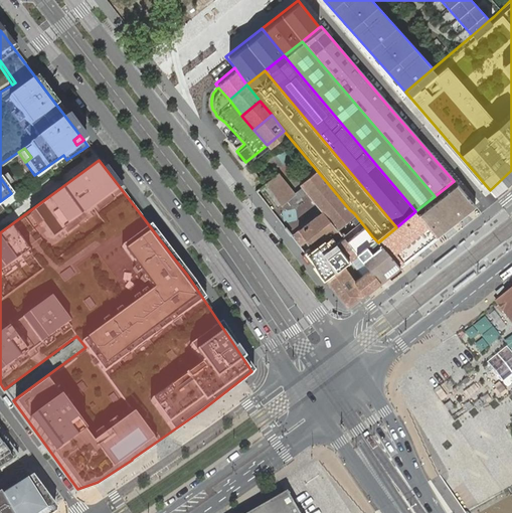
[(339,232),(346,227),(339,217),(349,209),(315,168),(298,182),(300,184),(293,190),(276,170),(264,180),(278,202),(284,197),(287,202),(303,189),(319,208),(296,227),(289,233),(301,250),(308,245),(334,227),(339,232)]
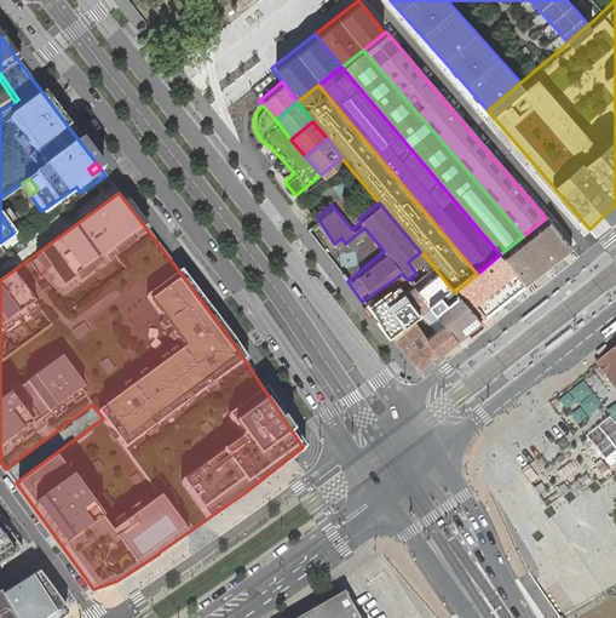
[(5,209),(0,211),(0,213),(6,222),(12,218),(5,209)]
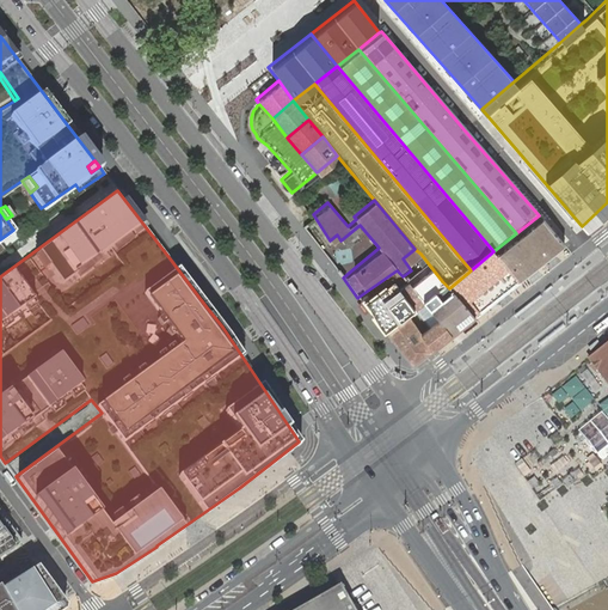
[(562,242),(539,215),(516,233),(539,258),(551,250),(562,242)]
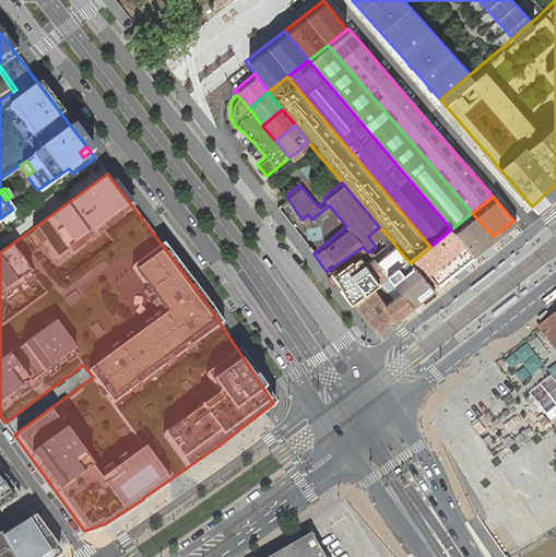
[(483,245),(493,236),(472,213),(451,229),(472,253),(483,245)]
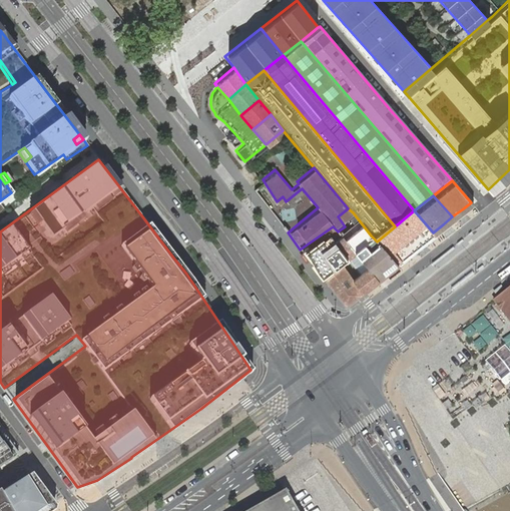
[(395,226),(413,248),(423,240),(433,232),(414,210),(395,226)]
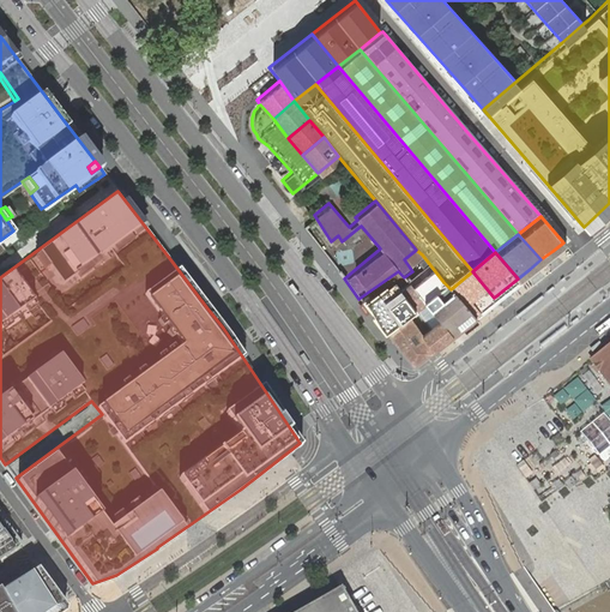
[(460,324),(472,315),(451,289),(444,282),(422,255),(416,261),(420,265),(412,271),(404,277),(406,280),(397,288),(414,309),(423,300),(450,333),(460,324)]
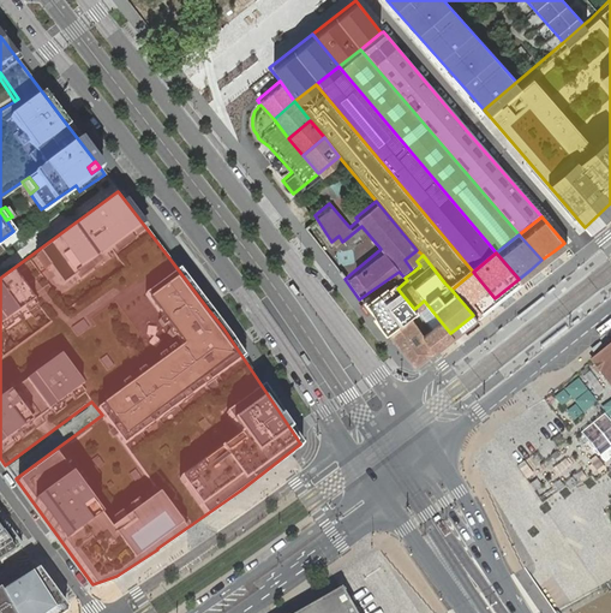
[(367,293),(359,299),(369,311),(397,289),(407,280),(405,278),(399,272),(367,293)]
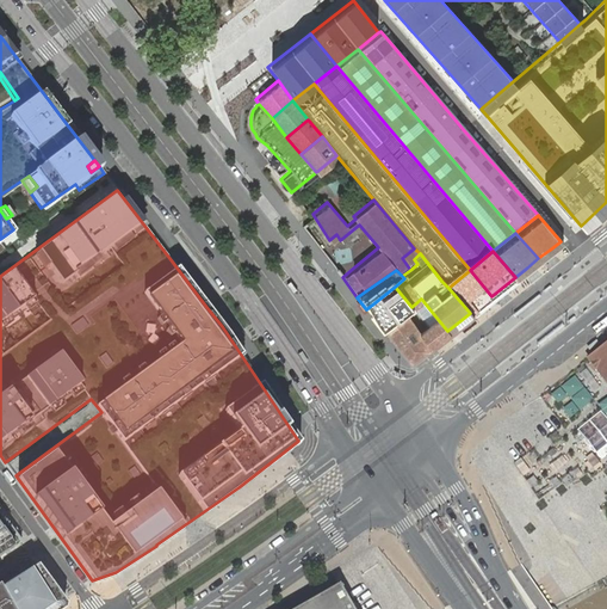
[(448,288),(470,313),(481,305),(491,296),(470,270),(448,288)]
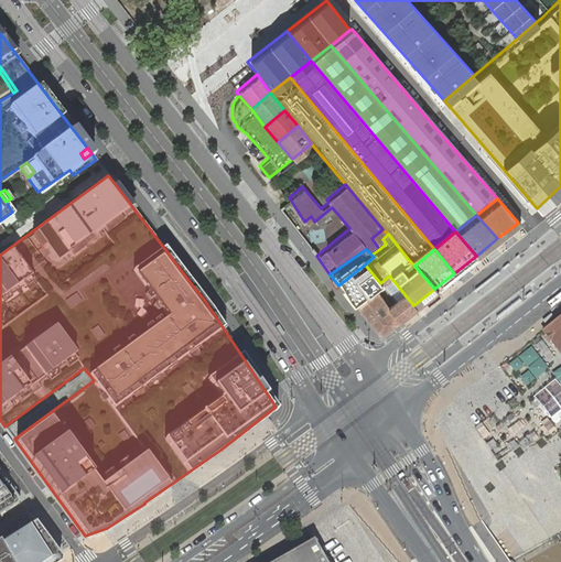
[(365,265),(338,285),(346,294),(353,303),(374,288),(380,283),(365,265)]
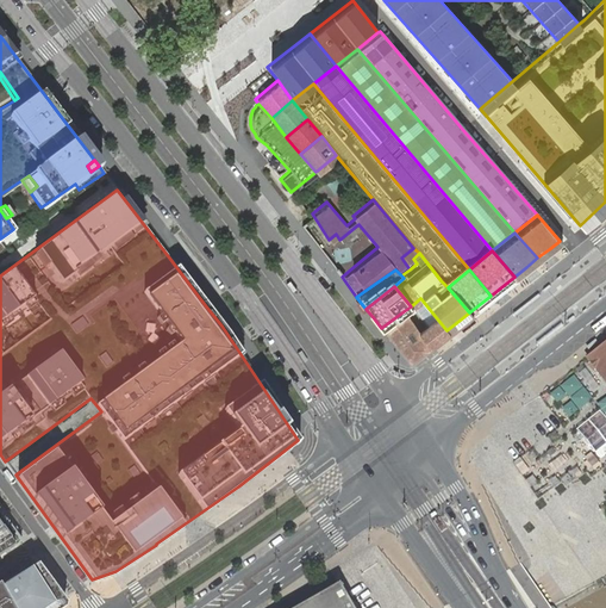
[(436,340),(447,330),(420,298),(411,306),(404,311),(426,346),(436,340)]
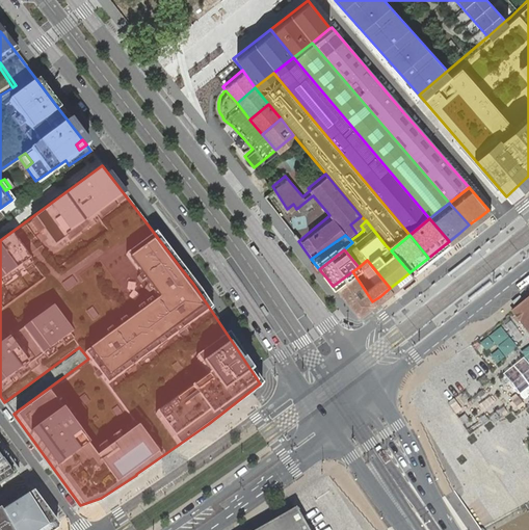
[(372,301),(352,271),(333,286),(355,315),(365,308),(372,301)]
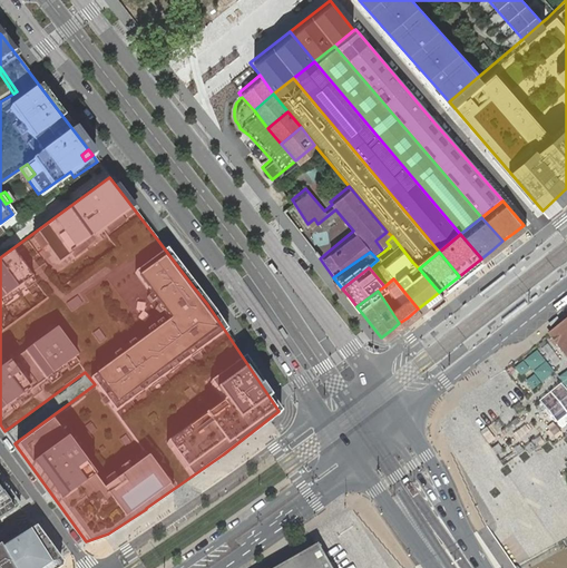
[(566,316),(561,321),(548,332),(566,355),(566,316)]
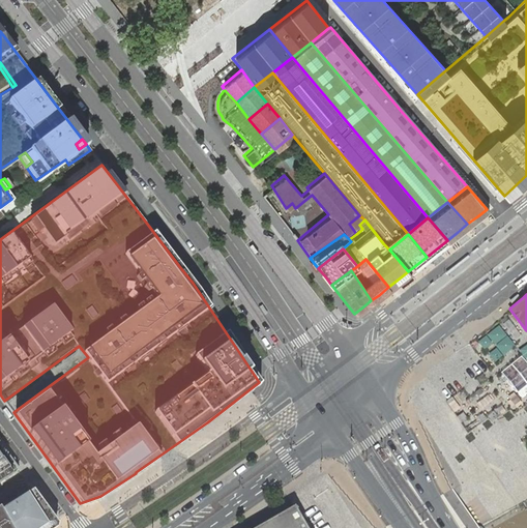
[(475,434),(470,437),(479,451),(496,439),(480,417),(469,426),(475,434)]
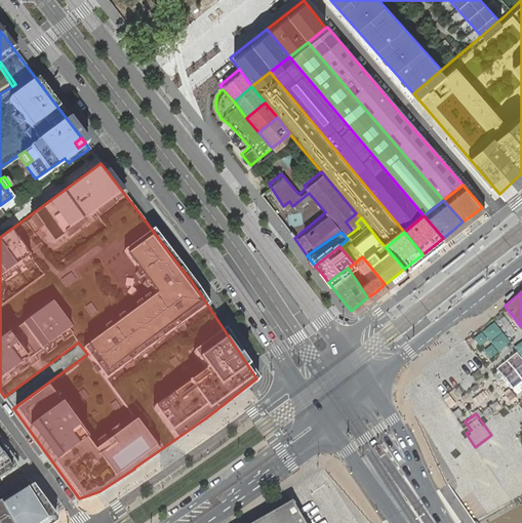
[(0,478),(18,467),(0,442),(0,478)]
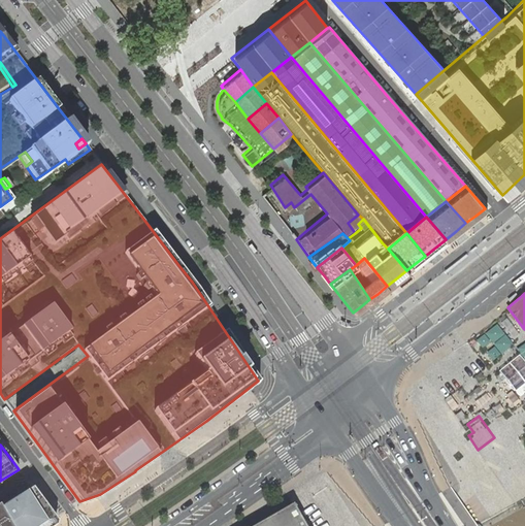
[(28,483),(0,501),(0,525),(10,525),(0,506),(30,486),(28,483)]
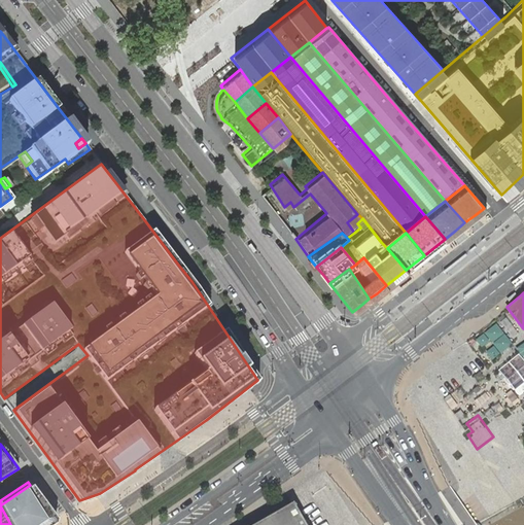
[(30,485),(0,505),(10,524),(49,524),(51,524),(54,516),(30,485)]
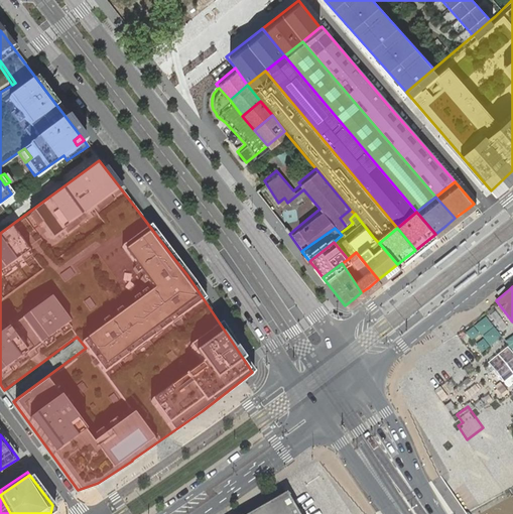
[(296,513),(284,491),(255,507),(244,513),(296,513)]
